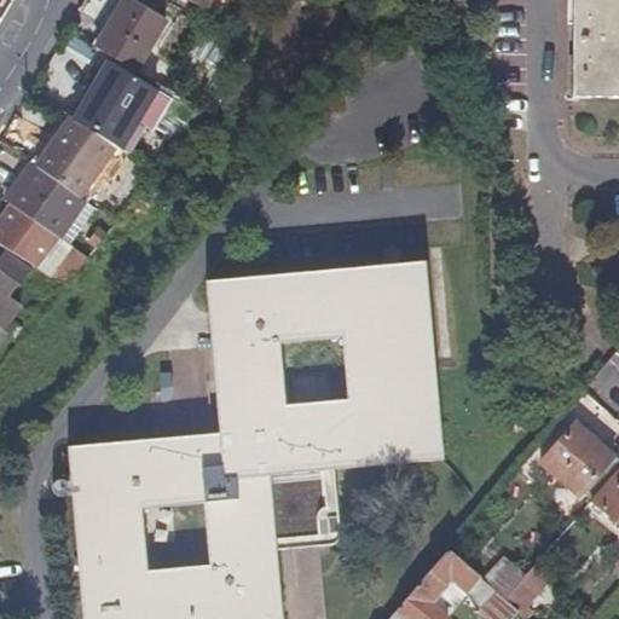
[(168,21),(133,0),(123,0),(96,46),(138,70),(168,21)]
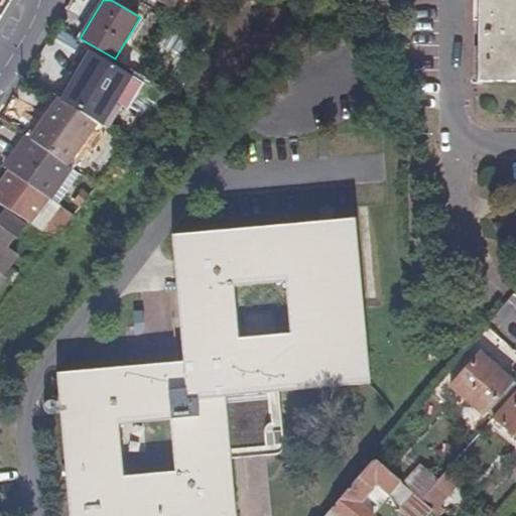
[(158,0),(173,8),(177,0),(158,0)]
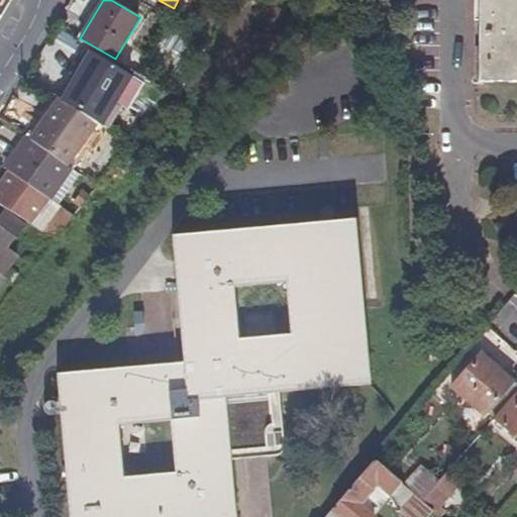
[(516,0),(479,0),(479,81),(516,81),(516,0)]
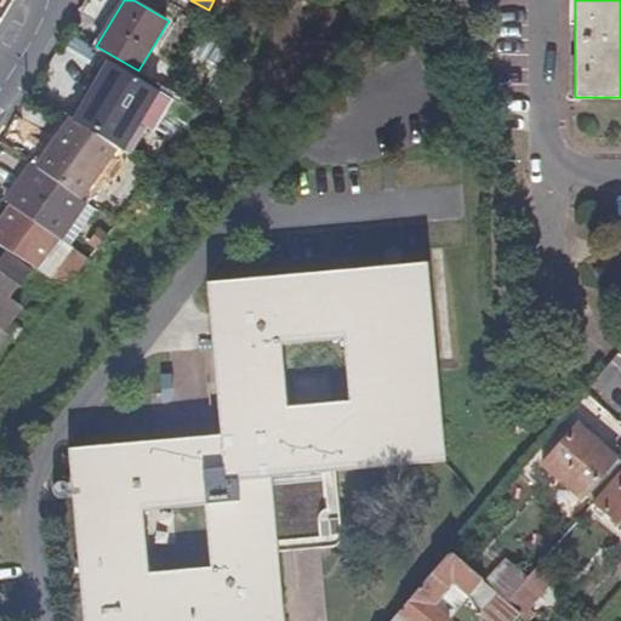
[(77,119),(121,146),(157,89),(112,61),(77,119)]
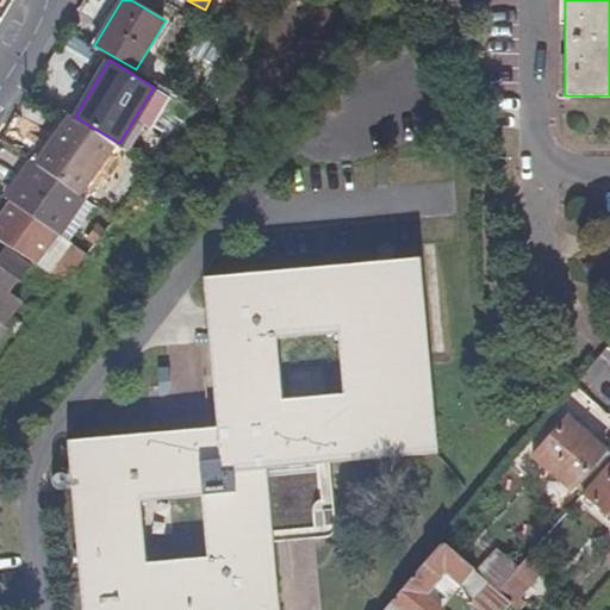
[(70,114),(66,112),(32,159),(35,161),(36,162),(70,114)]
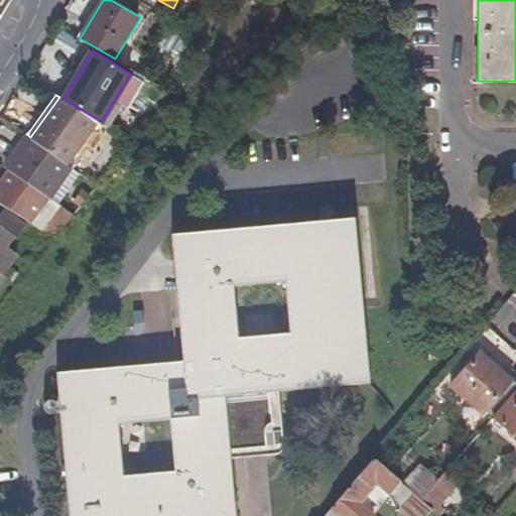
[(97,123),(59,97),(30,137),(68,164),(97,123)]
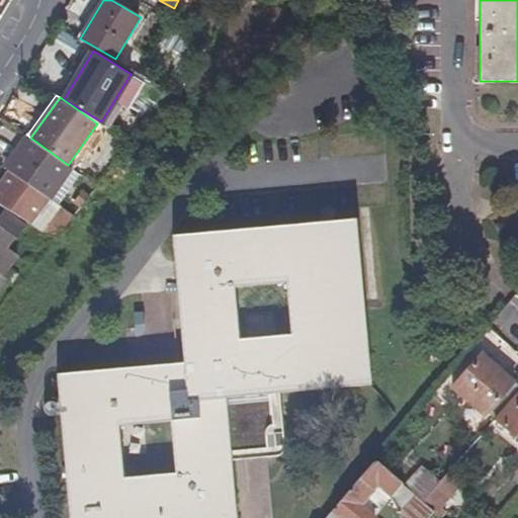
[(134,118),(121,111),(113,125),(125,132),(134,118)]
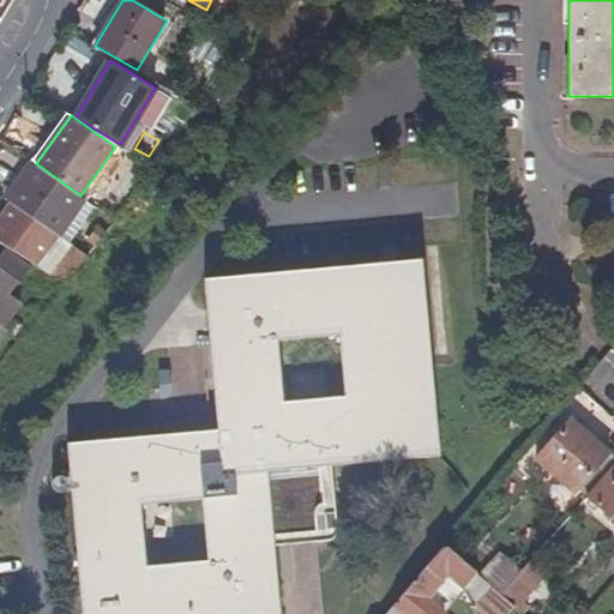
[(118,144),(115,146),(80,196),(85,199),(88,200),(125,149),(118,144)]
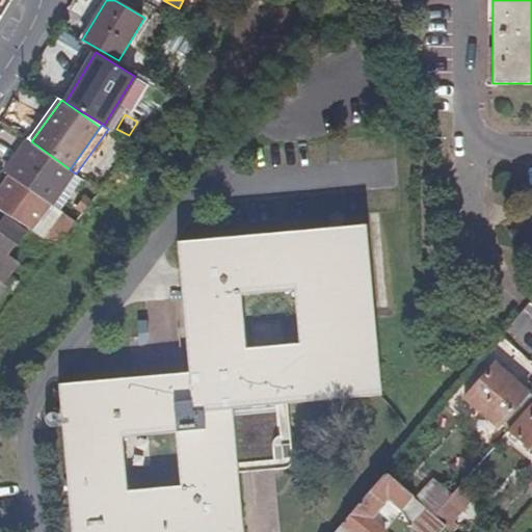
[(6,171),(10,174),(51,203),(74,173),(70,169),(31,141),(30,140),(6,171)]
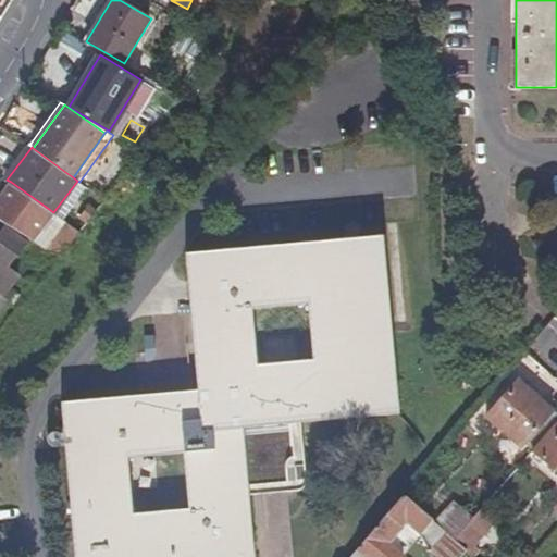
[(53,212),(11,182),(0,197),(0,218),(61,256),(81,231),(53,212)]
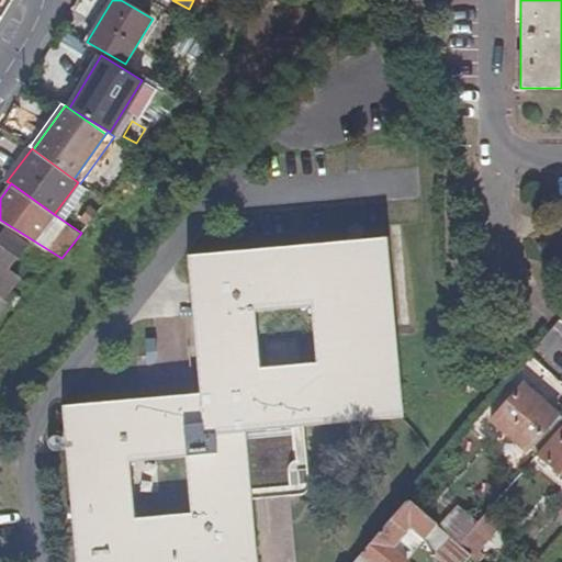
[(26,243),(4,227),(0,234),(0,296),(3,299),(10,290),(20,277),(7,269),(26,243)]
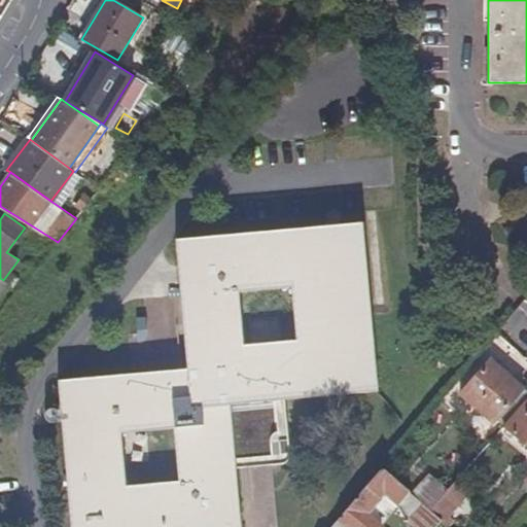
[(187,367),(59,379),(67,470),(68,482),(71,526),(241,526),(237,466),(236,457),(231,402),(275,399),(285,398),(378,390),(362,220),(176,238),(187,367)]
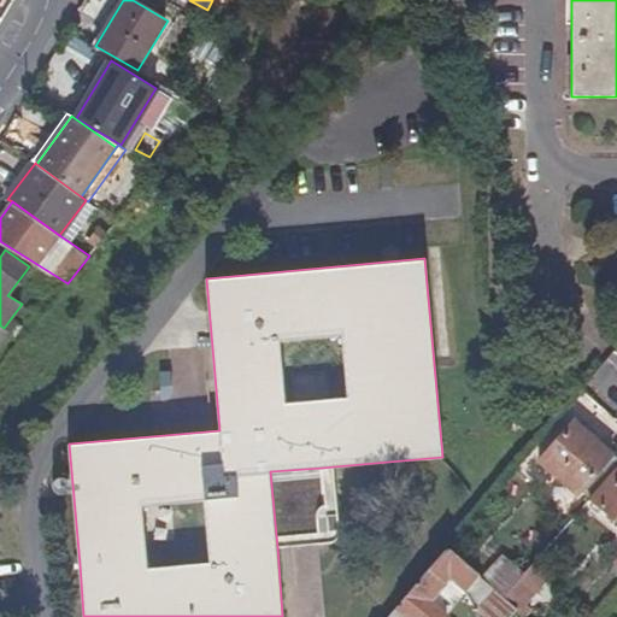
[(23,325),(11,318),(4,328),(7,331),(16,336),(23,325)]
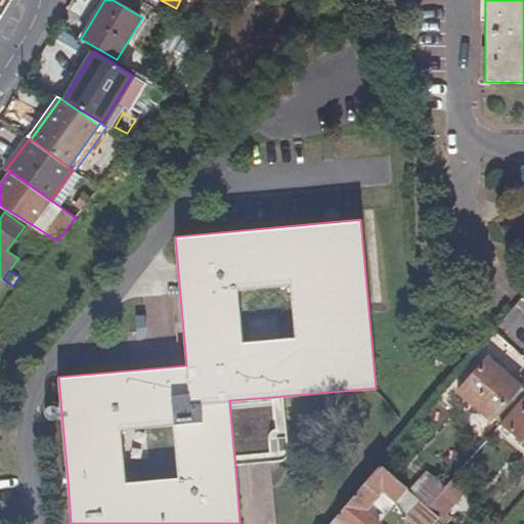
[(520,385),(488,357),(460,391),(490,418),(520,385)]
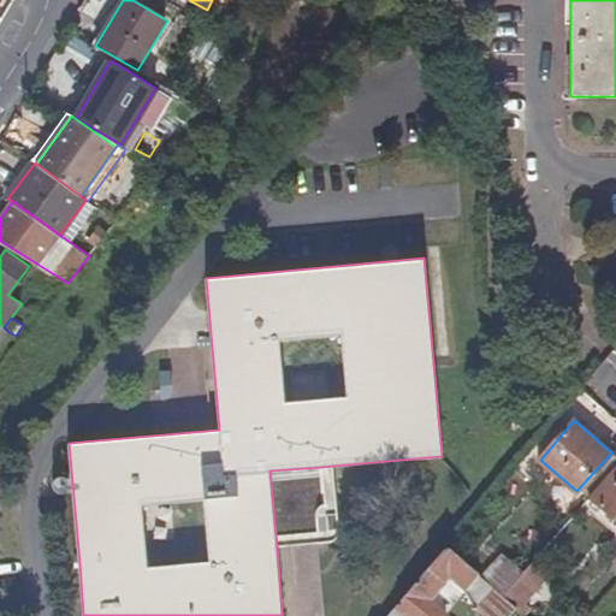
[(615,466),(615,456),(611,452),(576,491),(586,499),(590,496),(615,466)]
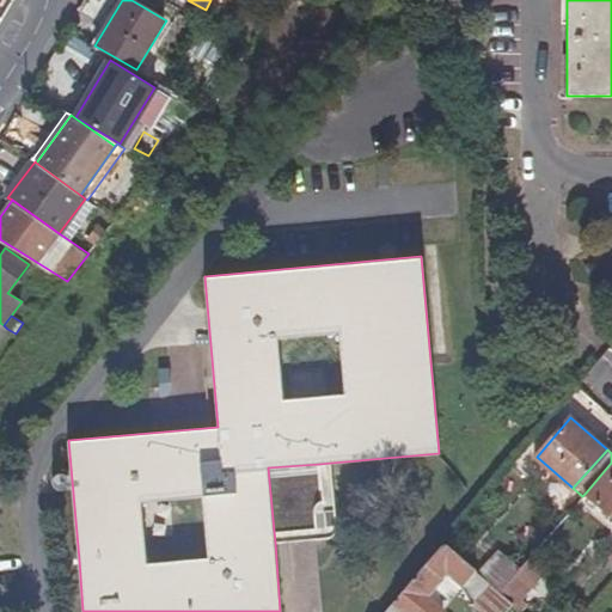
[(331,463),(319,464),(323,499),(335,499),(331,463)]
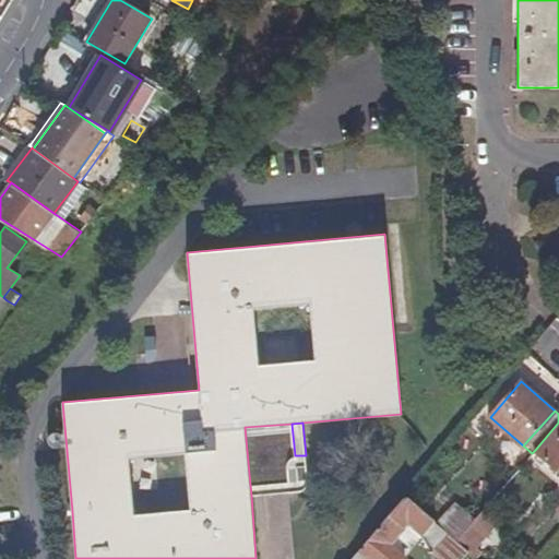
[(558,423),(535,450),(558,470),(558,423)]
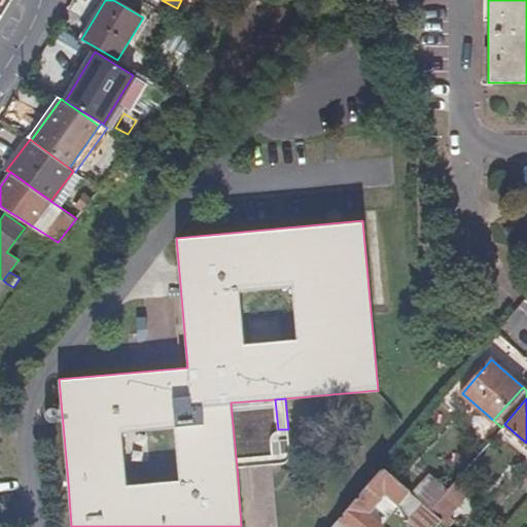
[(271,453),(236,457),(237,466),(272,463),(271,453)]
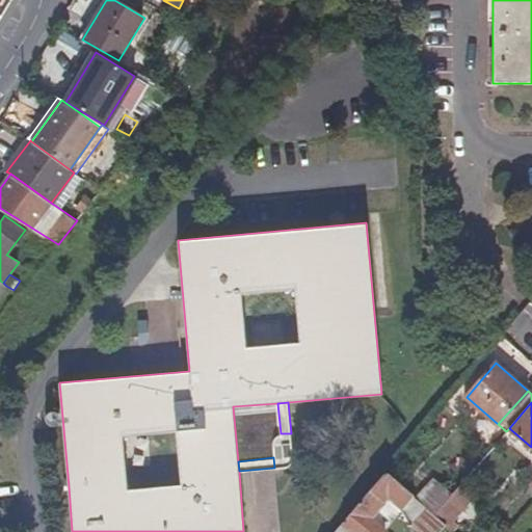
[(418,499),(387,471),(334,531),(352,531),(353,531),(384,531),(388,529),(373,515),(390,497),(403,508),(413,531),(439,531),(447,524),(435,513),(418,499)]
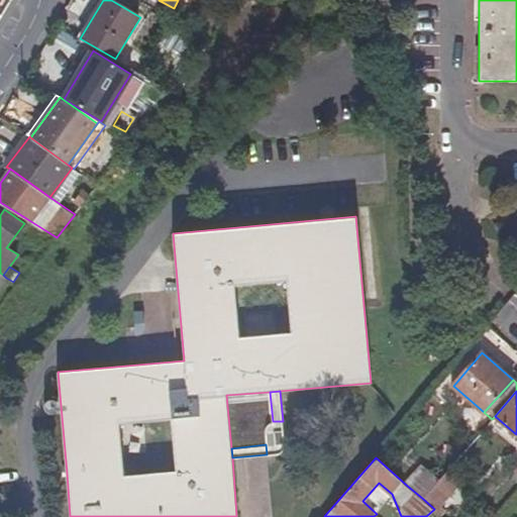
[(440,479),(438,481),(452,495),(464,483),(449,469),(440,479)]
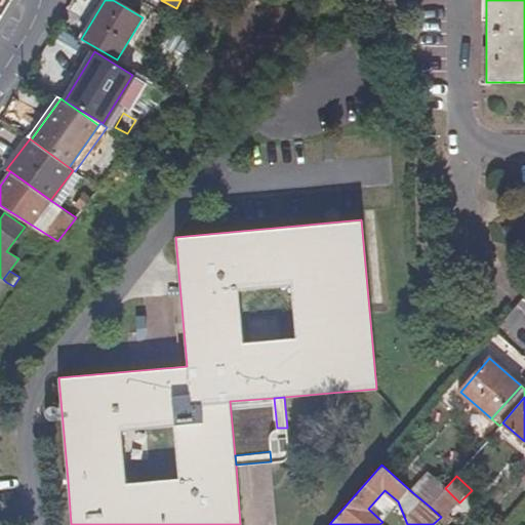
[(427,488),(421,483),(412,492),(430,507),(445,488),(447,486),(437,477),(427,488)]
